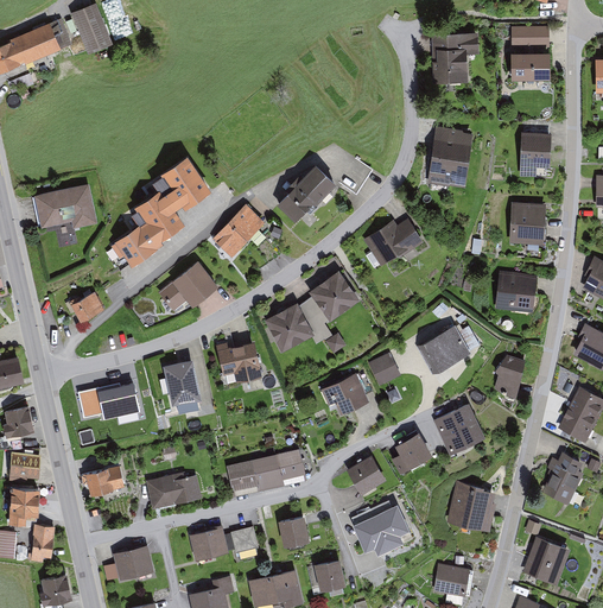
[(95,4),(70,14),(87,56),(112,45),(95,4)]
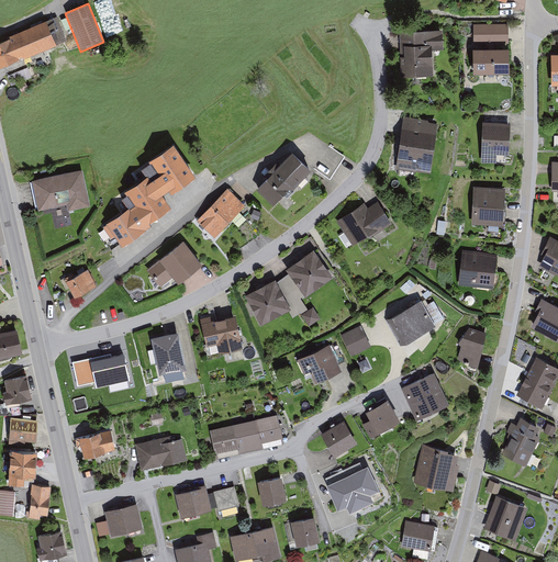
[(47,22),(0,40),(0,67),(56,45),(47,22)]
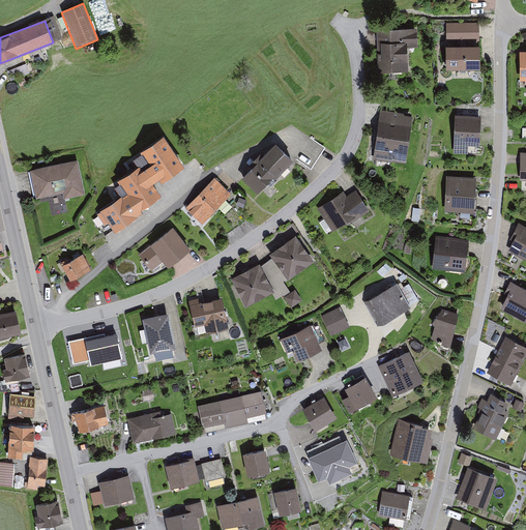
[(475,23),(442,23),(442,37),(475,37),(475,30),(475,23)]
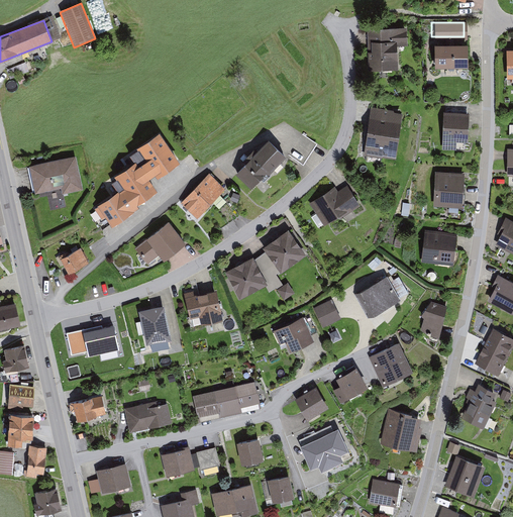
[(407,25),(366,28),(369,72),(396,71),(395,42),(408,41),(407,25)]
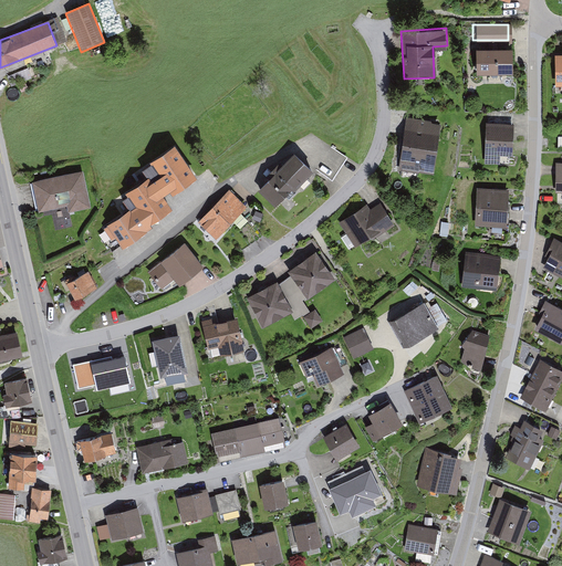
[(508,48),(472,48),(472,73),(508,72),(508,48)]
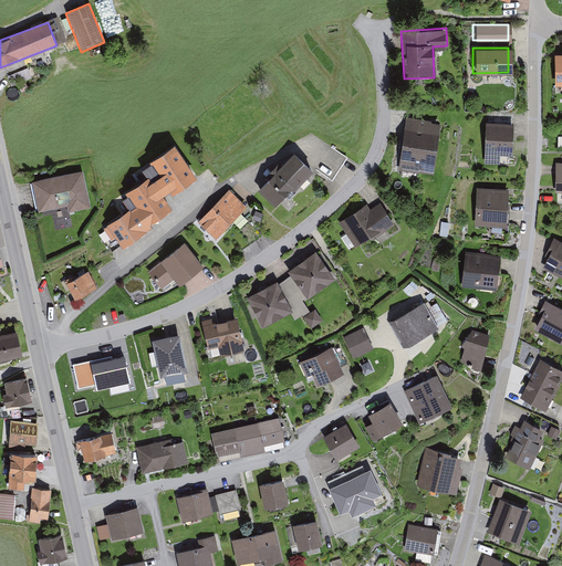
[(561,52),(551,53),(551,85),(558,85),(558,88),(561,88),(561,52)]
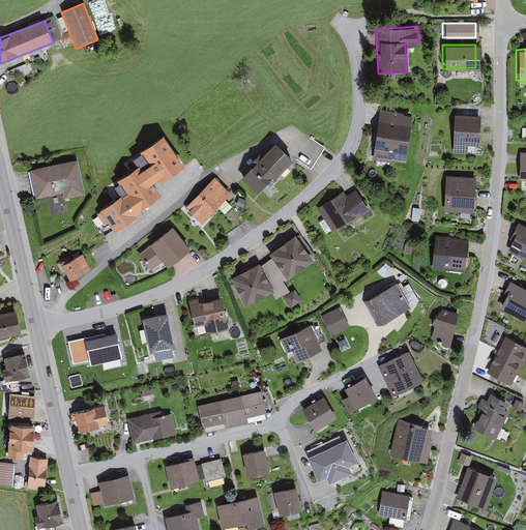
[(414,114),(380,111),(374,158),(409,163),(414,114)]
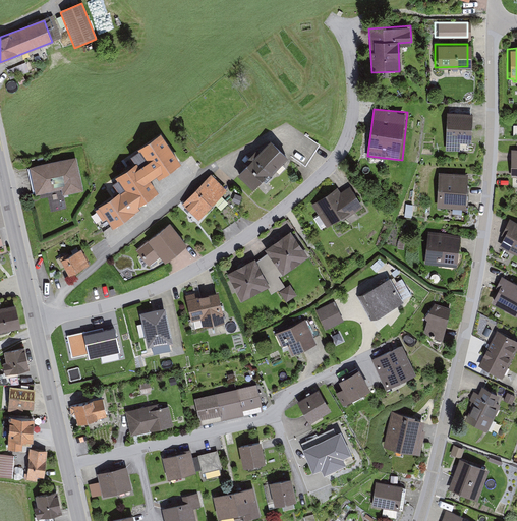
[(468,112),(443,111),(442,151),(455,151),(456,141),(467,141),(468,112)]
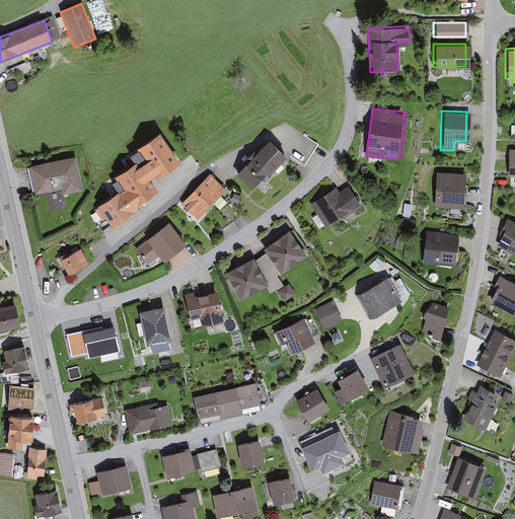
[(181,162),(161,133),(129,156),(135,164),(109,183),(118,195),(98,210),(112,228),(161,192),(154,182),(181,162)]
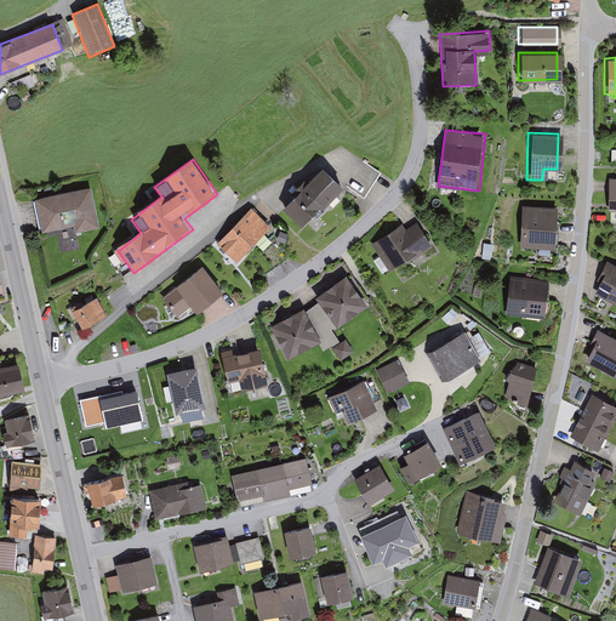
[(343,189),(323,167),(280,208),(301,229),(343,189)]
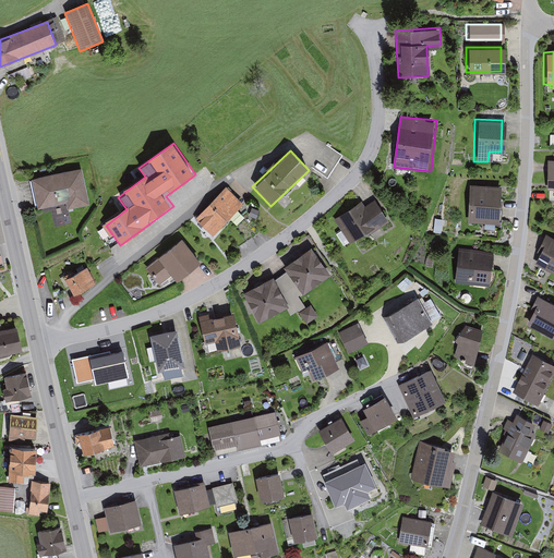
[(553,159),(543,160),(543,168),(543,190),(553,189),(553,159)]
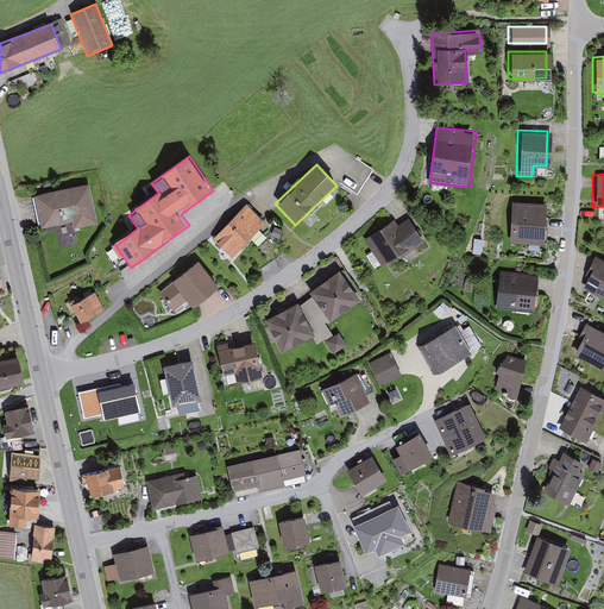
[(88,183),(31,196),(38,230),(73,221),(74,231),(98,226),(88,183)]
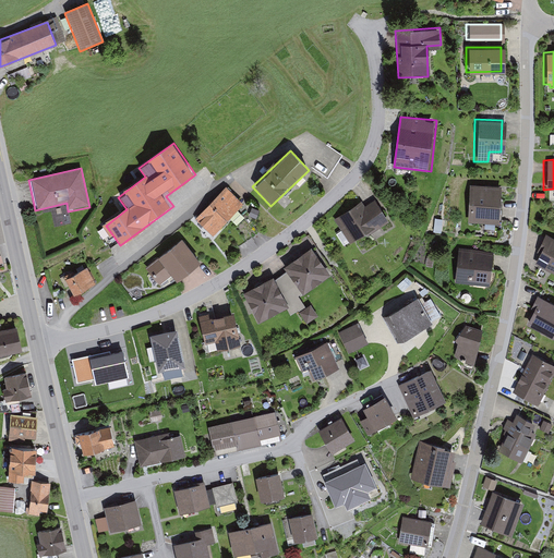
[(497,186),(466,185),(464,221),(495,223),(495,209),(497,186)]
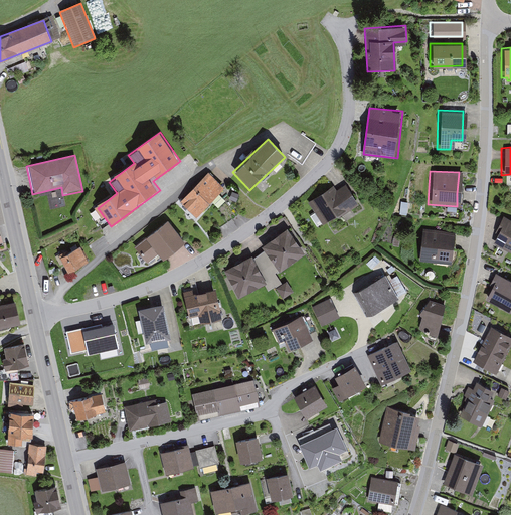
[(224,187),(207,173),(180,205),(197,219),(224,187)]
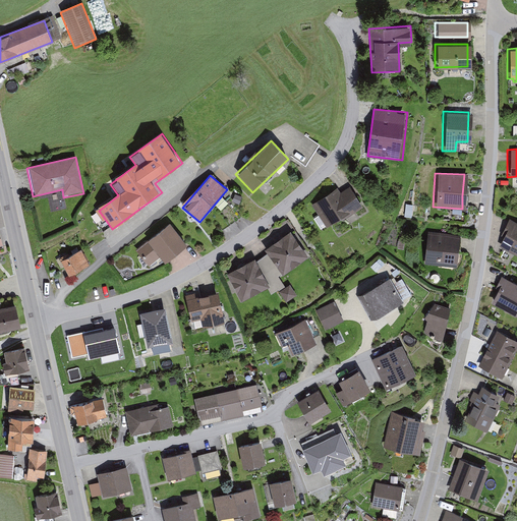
[(349,179),(311,201),(328,229),(366,207),(349,179)]
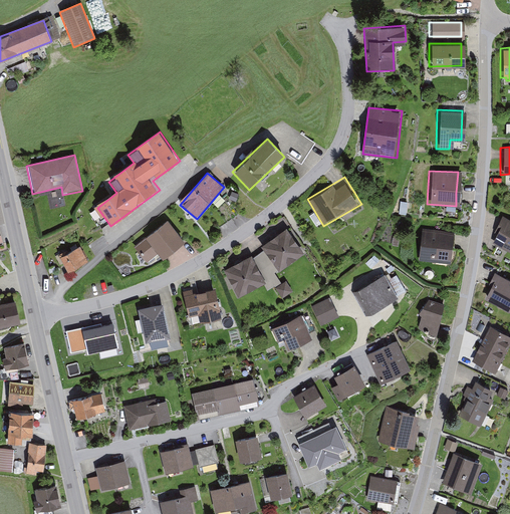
[(509,221),(499,216),(495,223),(498,225),(489,242),(509,252),(509,221)]
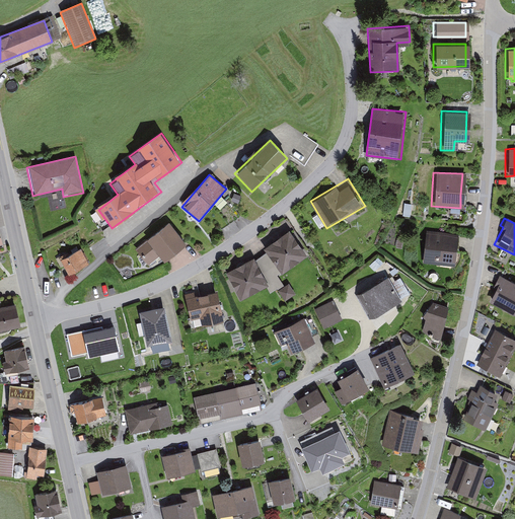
[(168,221),(133,248),(147,266),(159,255),(166,263),(189,245),(168,221)]
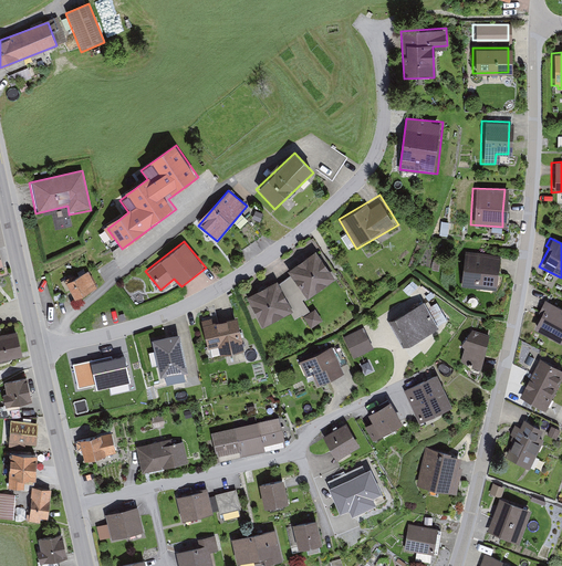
[(318,248),(285,272),(308,301),(340,275),(318,248)]
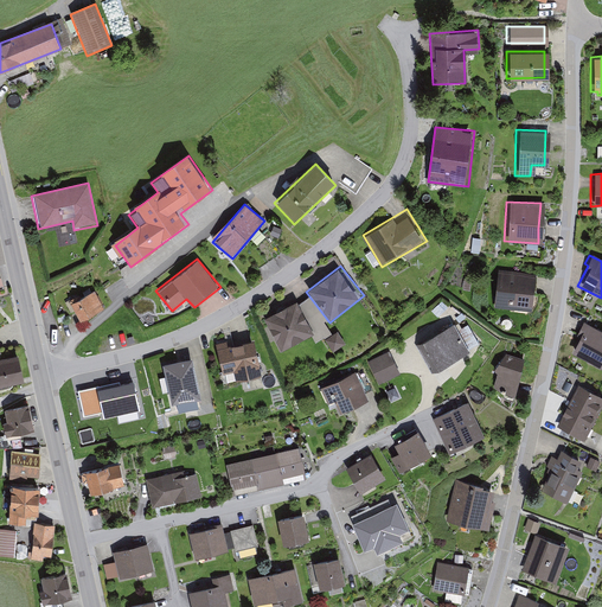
[(531,275),(494,272),(490,307),(527,311),(530,285),(531,275)]
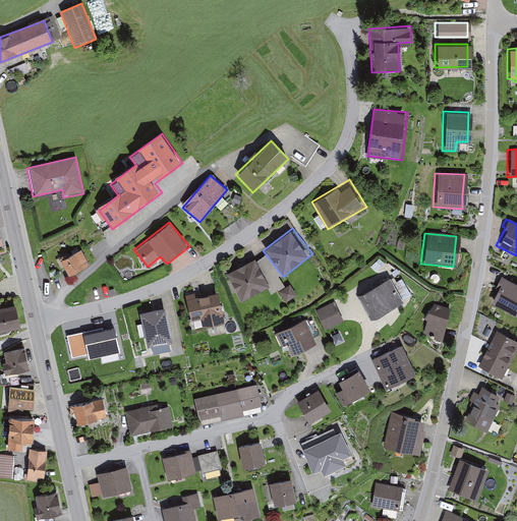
[(79,249),(59,259),(68,277),(89,267),(79,249)]
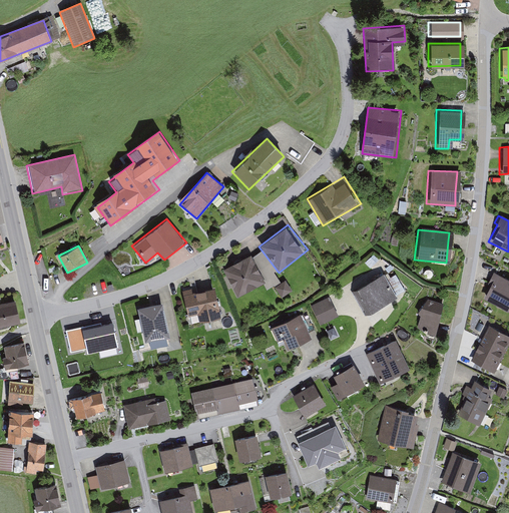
[(253,255),(224,269),(236,298),(267,285),(253,255)]
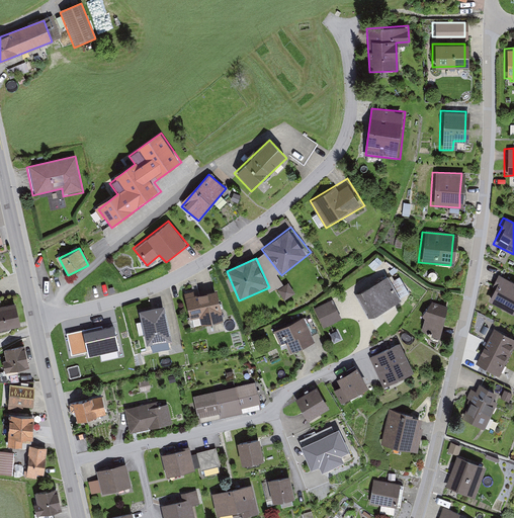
[(391,276),(353,296),(367,322),(405,303),(391,276)]
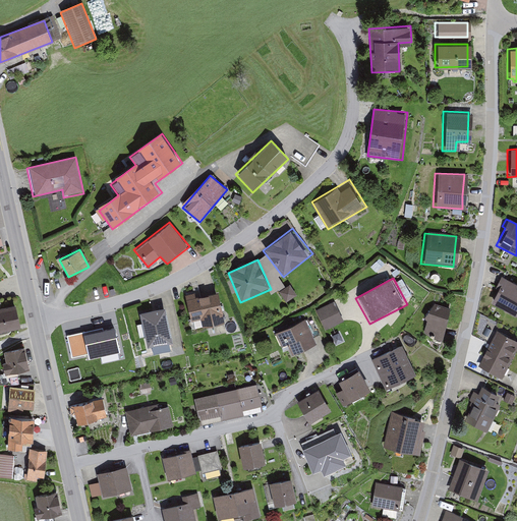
[(516,284),(503,278),(491,304),(516,316),(516,284)]
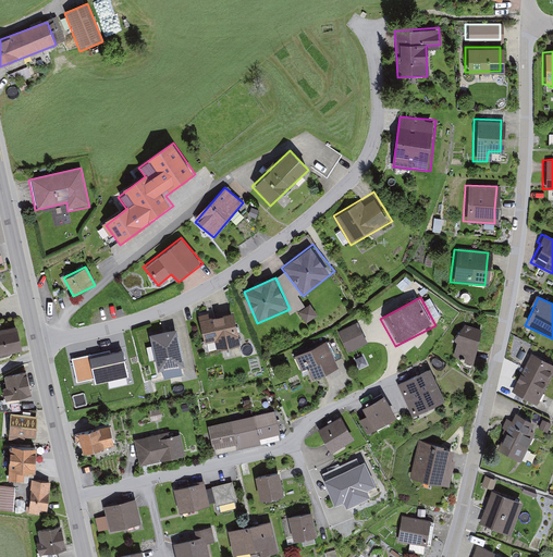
[(306,306),(296,311),(303,321),(311,314),(306,306)]
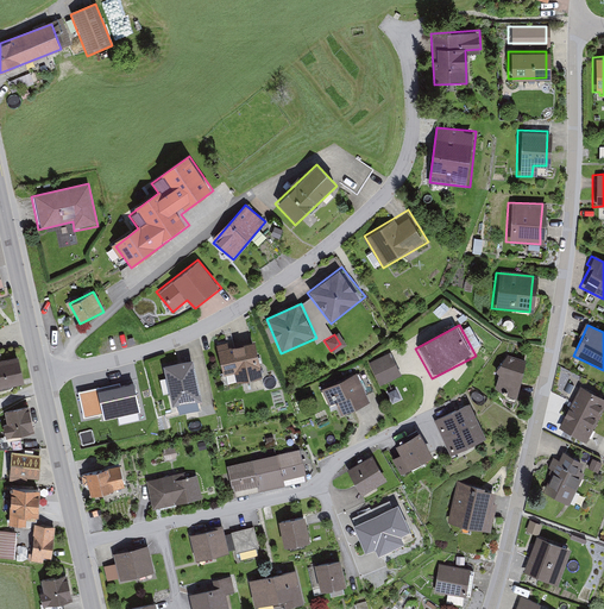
[(230,345),(215,349),(224,378),(236,375),(238,384),(266,377),(257,341),(231,350),(230,345)]
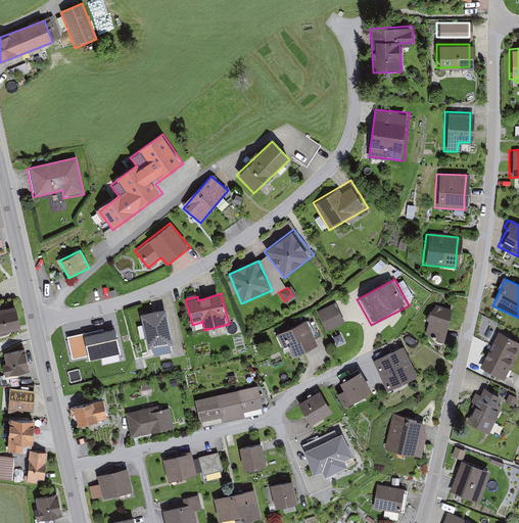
[(335,302),(315,312),(325,335),(345,326),(335,302)]
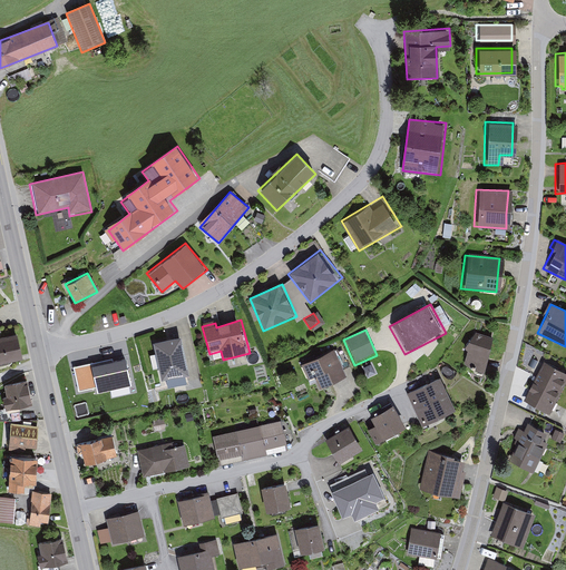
[(464,351),(461,365),(480,370),(488,337),(471,333),(459,347),(464,351)]
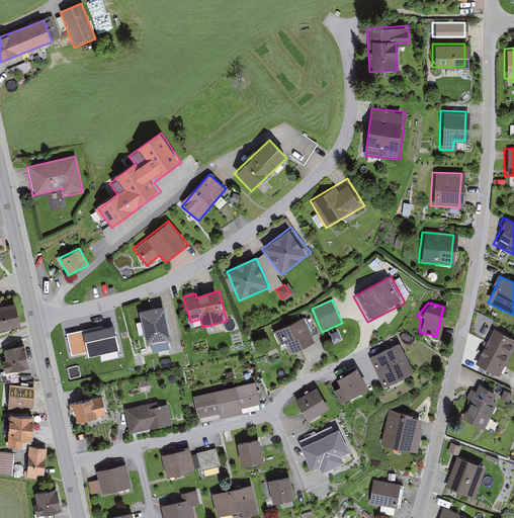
[(17,304),(0,308),(0,329),(1,332),(23,326),(17,304)]
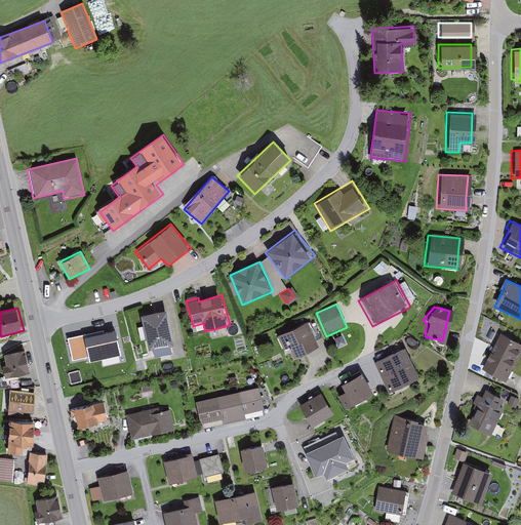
[(161,311),(138,316),(146,347),(168,341),(161,311)]
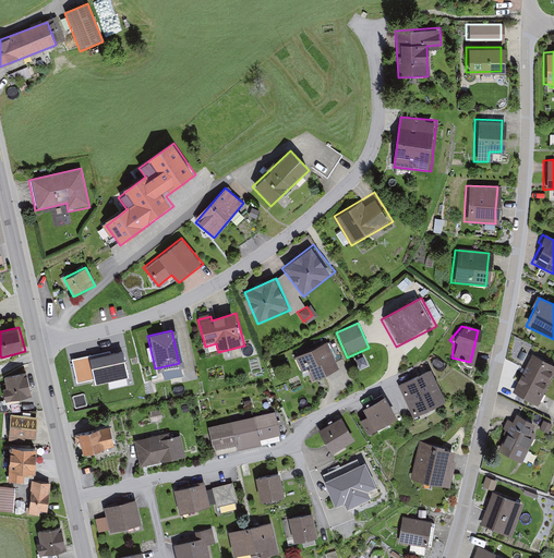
[(322,341),(290,356),(297,372),(303,368),(309,378),(334,366),(322,341)]
